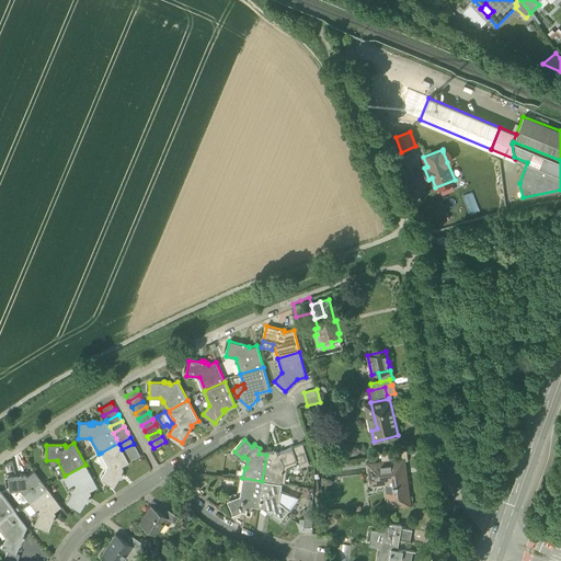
[(119,444),(118,443),(101,453),(109,467),(101,479),(114,487),(122,474),(123,476),(123,474),(122,473),(123,470),(122,467),(129,462),(128,461),(125,456),(122,449),(119,444)]
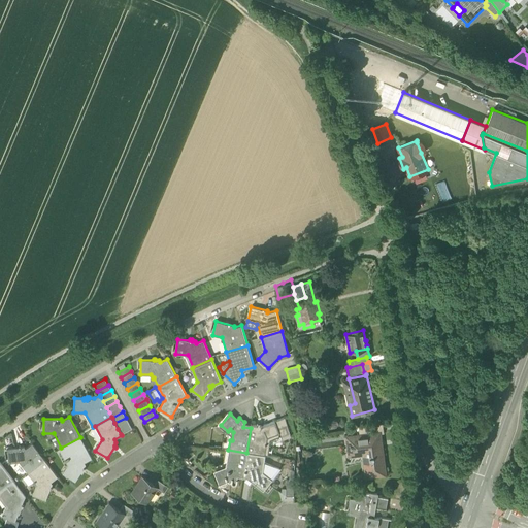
[(274,421),(281,435),(290,432),(285,417),(274,421)]
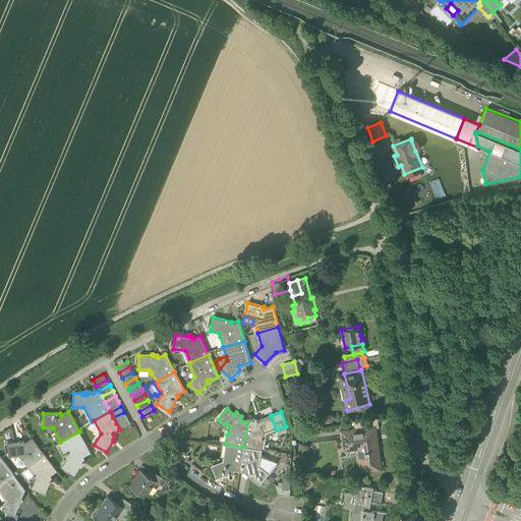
[(113,417),(116,423),(127,417),(124,412),(113,417)]
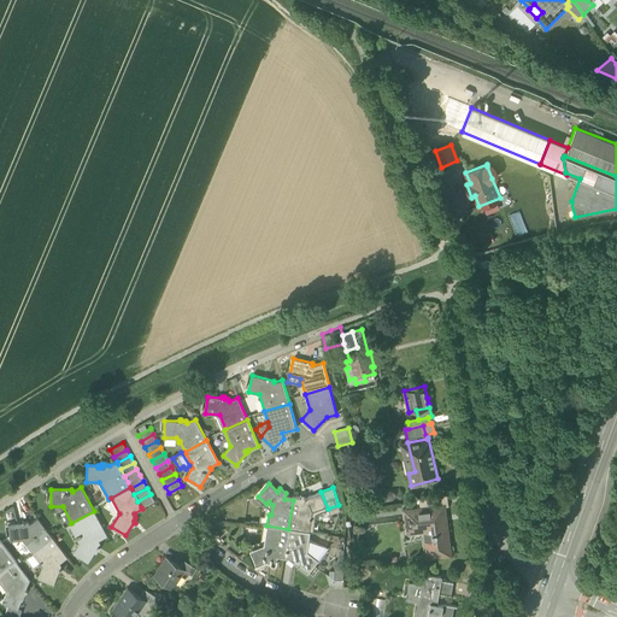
[(293,500),(288,529),(310,532),(312,512),(325,506),(327,510),(328,509),(321,492),(306,498),(293,495),(293,500)]
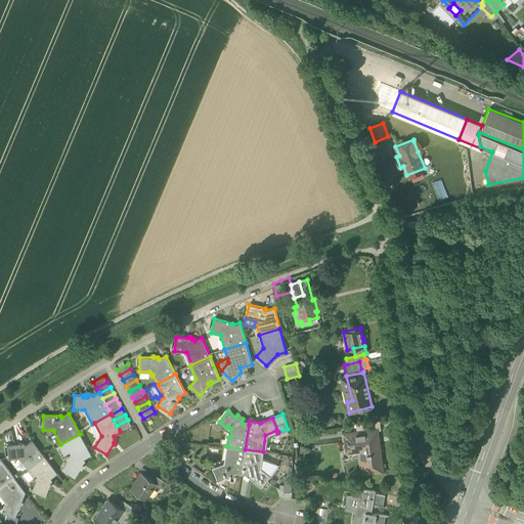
[(131,426),(128,420),(117,426),(120,431),(131,426)]
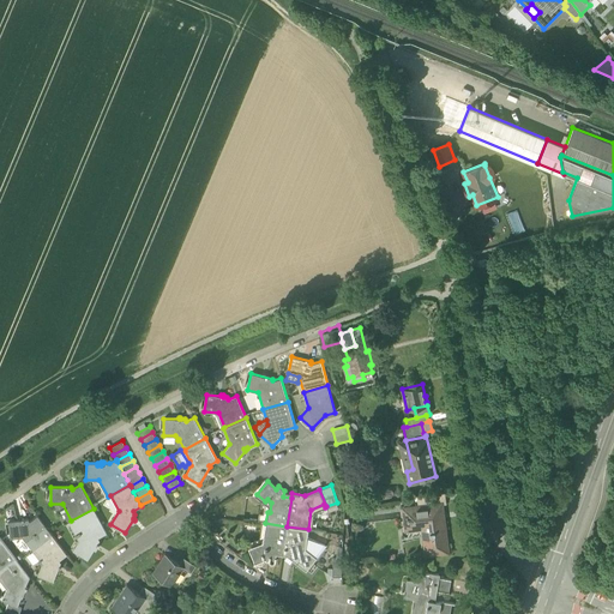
[(417,497),(419,506),(441,504),(446,504),(445,493),(417,497)]
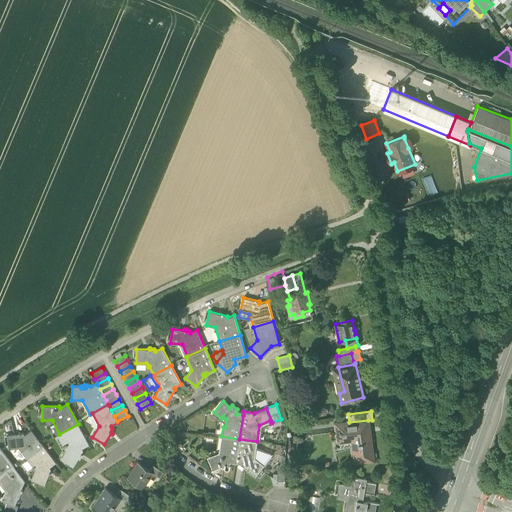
[(259,425),(257,441),(260,442),(261,431),(262,426),(271,423),(270,420),(259,425)]
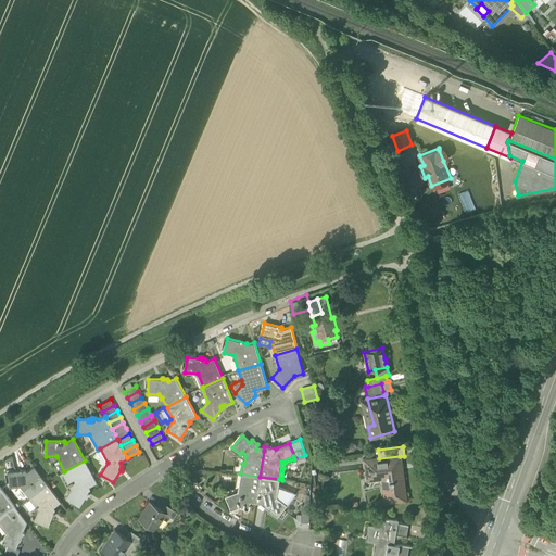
[(382,472),(387,502),(405,500),(400,456),(379,458),(365,460),(367,475),(382,472)]
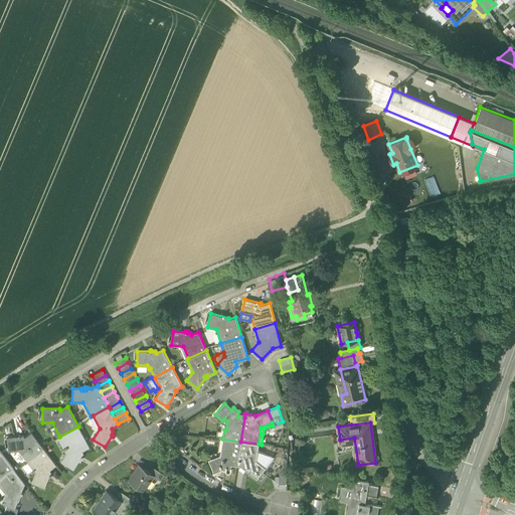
[(264,428),(263,434),(276,428),(274,424),(273,425),(264,428)]
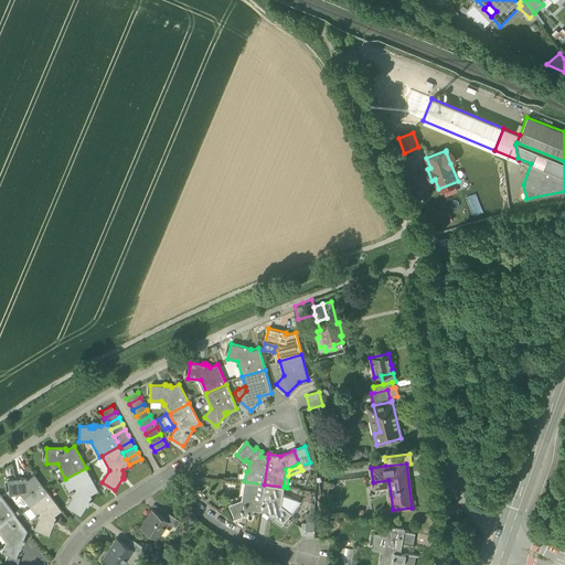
[(98,490),(86,468),(65,479),(74,494),(67,507),(81,514),(92,497),(91,494),(98,490)]
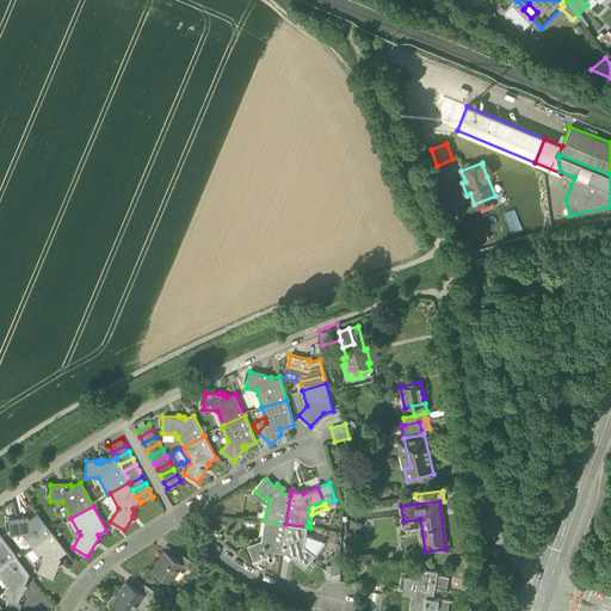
[(22,535),(32,548),(51,532),(37,513),(30,519),(28,517),(24,517),(24,516),(22,516),(22,517),(7,519),(10,536),(22,535)]
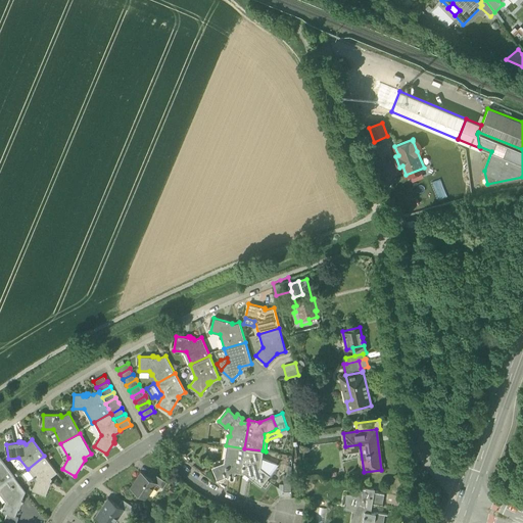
[(241,473),(244,448),(226,445),(224,462),(211,467),(217,480),(227,476),(229,477),(230,478),(231,479),(234,479),(235,478),(235,472),(241,473)]
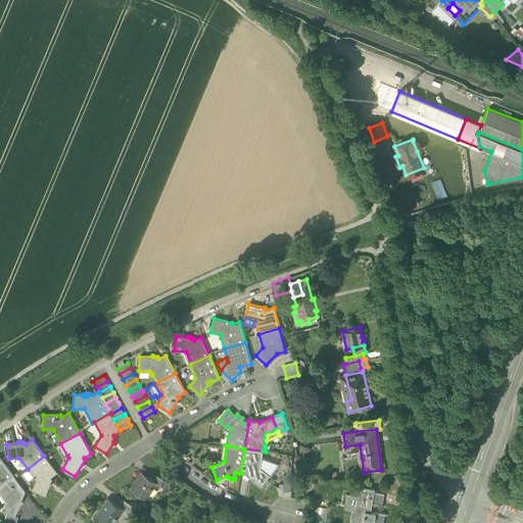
[(262,458),(263,450),(244,448),(241,473),(244,473),(260,486),(270,475),(260,467),(262,458)]
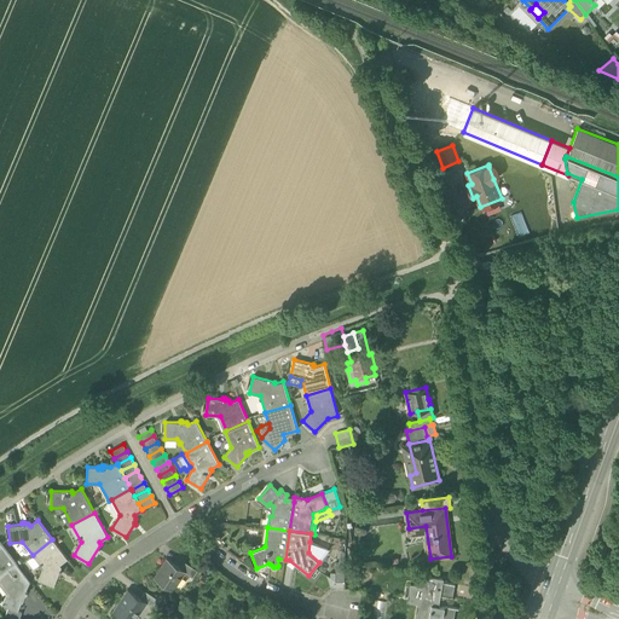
[(68,559),(52,539),(33,555),(40,563),(39,565),(39,566),(40,565),(42,568),(38,580),(53,586),(59,571),(61,572),(62,571),(61,570),(62,567),(59,565),(68,559)]
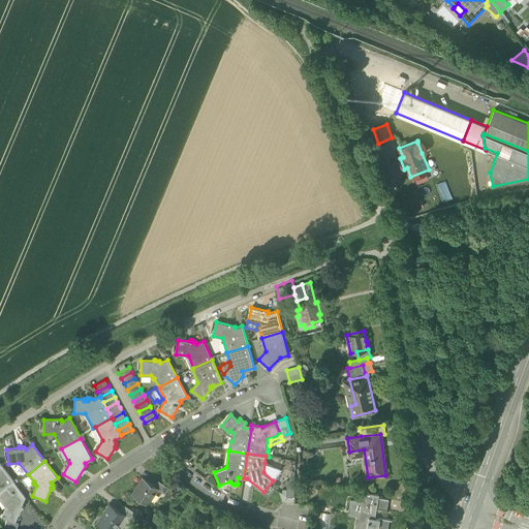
[(0,490),(13,480),(0,463),(0,490)]
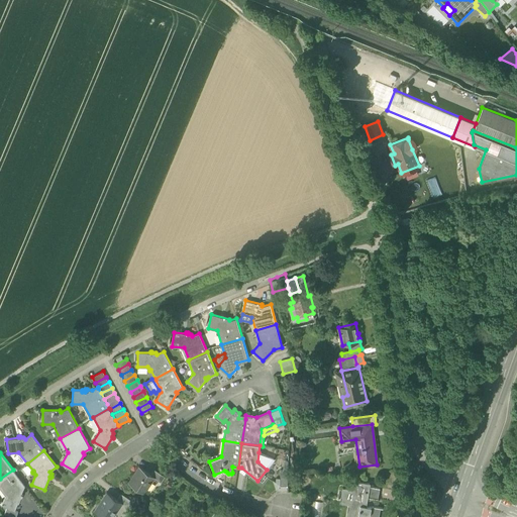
[(275,458),(259,452),(257,461),(267,470),(275,458)]
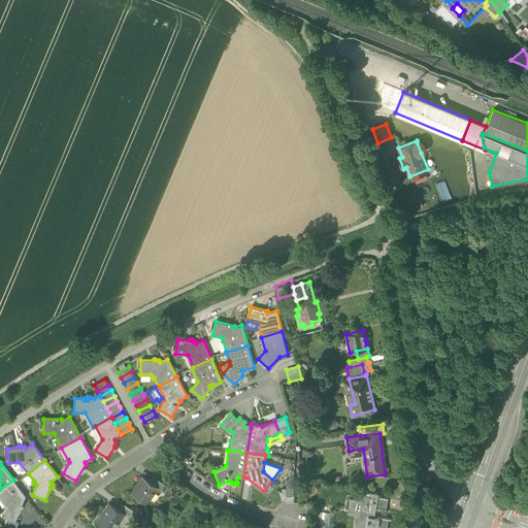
[(132,493),(146,502),(158,487),(155,484),(142,476),(132,493)]
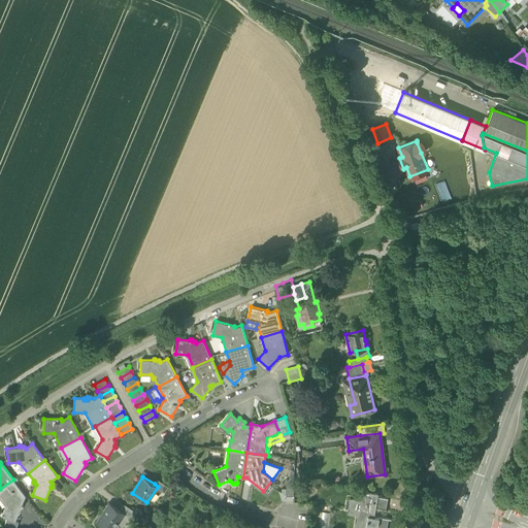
[(26,496),(13,480),(0,489),(0,498),(6,505),(2,516),(7,518),(15,521),(22,506),(23,506),(23,505),(22,504),(26,496)]
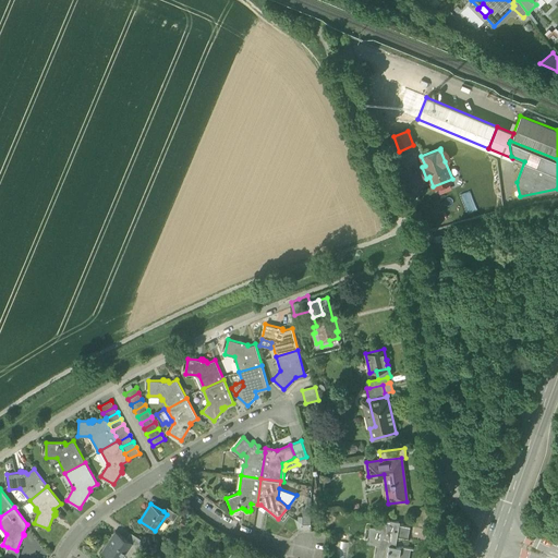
[(167,514),(173,520),(178,513),(167,507),(164,511),(167,514)]
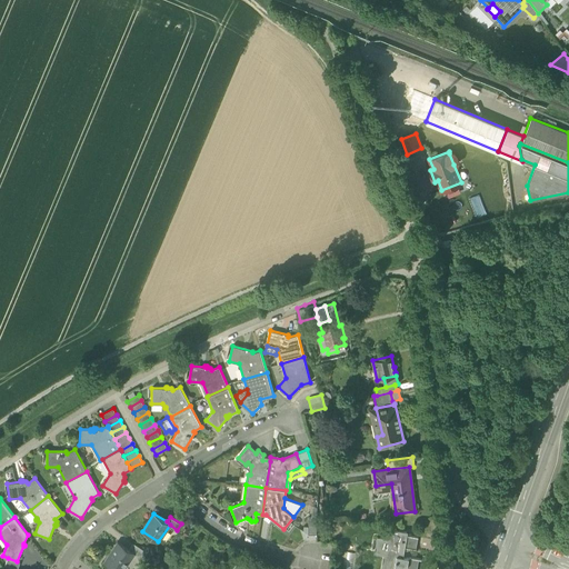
[(307,518),(308,535),(317,535),(317,522),(317,518),(307,518)]
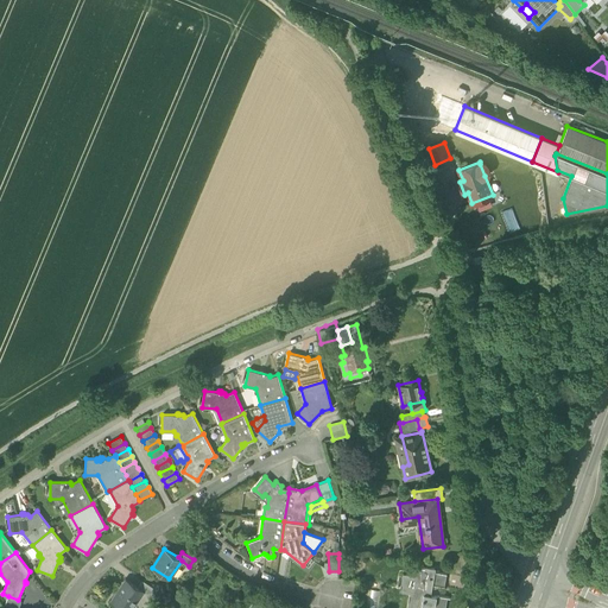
[(420,607),(443,607),(445,597),(437,596),(430,595),(432,586),(435,572),(435,569),(426,568),(417,567),(416,577),(415,576),(405,574),(403,586),(413,588),(411,603),(422,605),(420,607)]
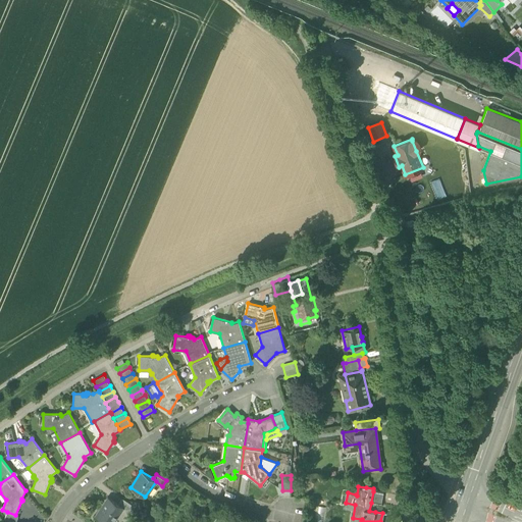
[(371,503),(381,504),(383,492),(373,491),(371,503)]
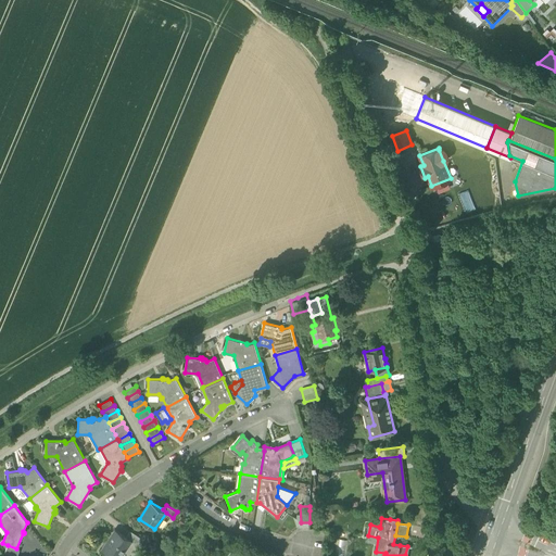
[(102,548),(112,555),(119,555),(130,541),(131,541),(126,536),(115,529),(102,548)]
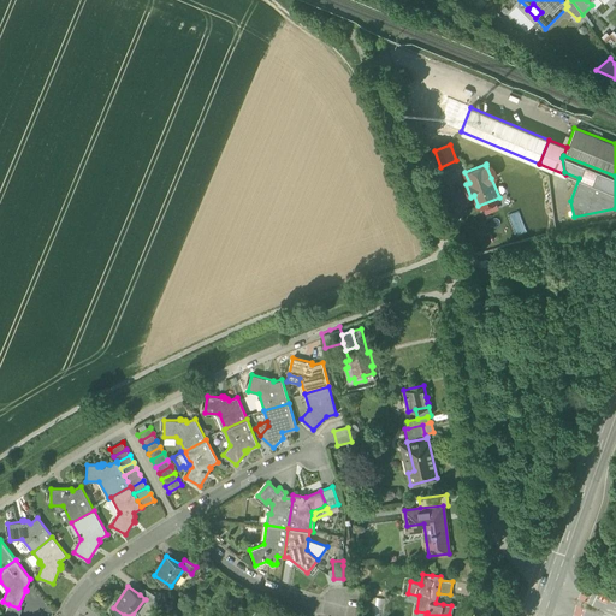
[(144,599),(153,604),(158,597),(144,587),(140,594),(146,599),(144,599)]
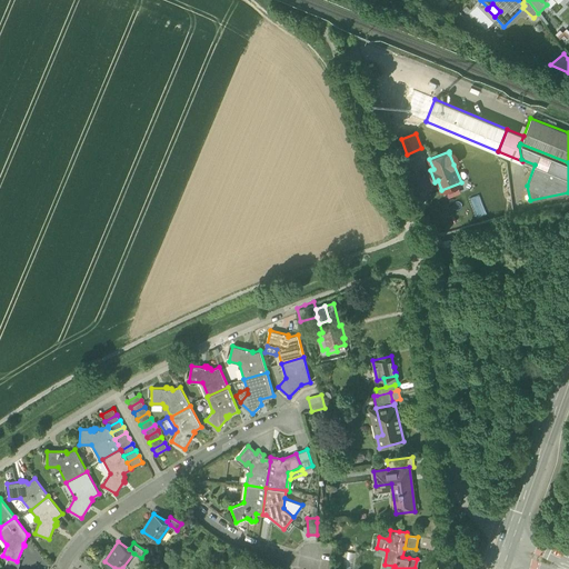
[(5,566),(13,568),(17,568),(20,563),(17,561),(8,558),(5,566)]
